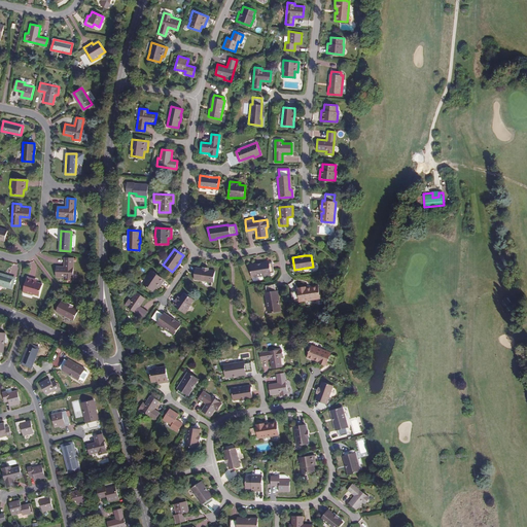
[(74,257),(66,257),(66,267),(57,266),(57,277),(66,277),(66,280),(73,280),(74,257)]
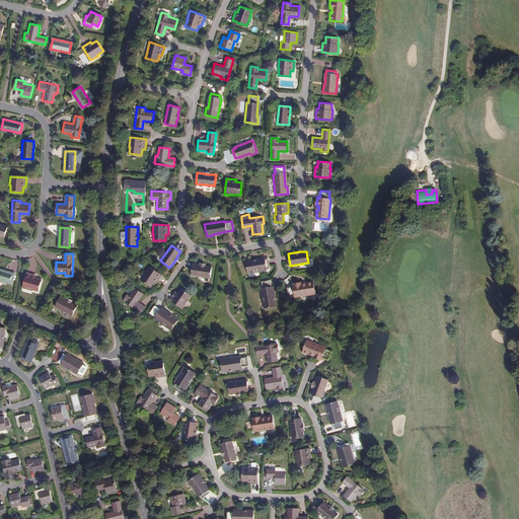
[(268,258),(265,258),(252,261),(251,258),(245,260),(247,273),(267,270),(267,269),(269,268),(268,258)]
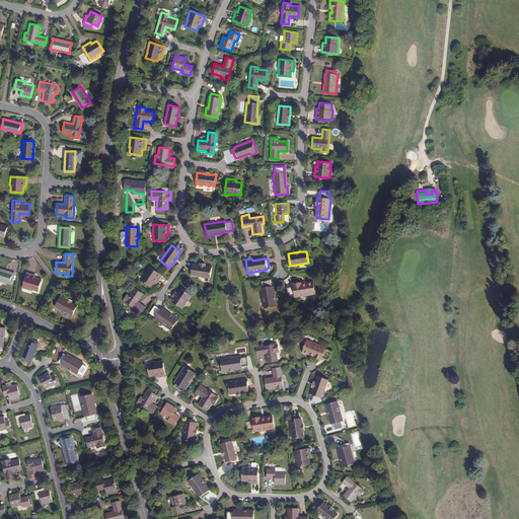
[(205,266),(205,265),(199,264),(199,265),(193,264),(191,276),(210,278),(211,267),(205,266)]
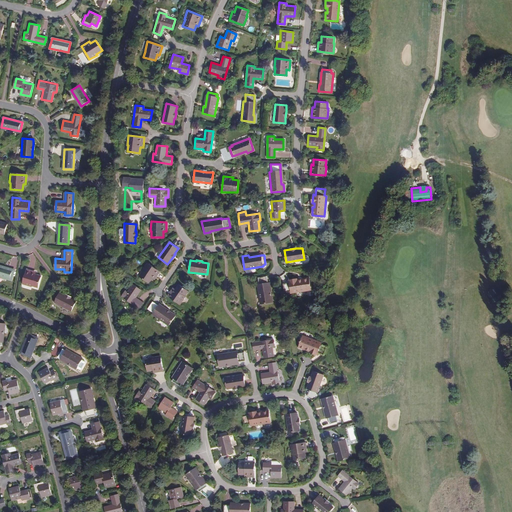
[(160,271),(147,262),(141,270),(142,270),(139,276),(149,283),(153,278),(155,279),(160,271)]
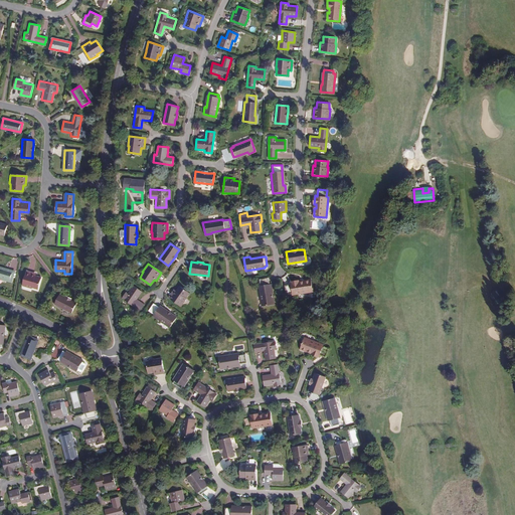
[(14,273),(0,268),(0,278),(11,282),(14,273)]
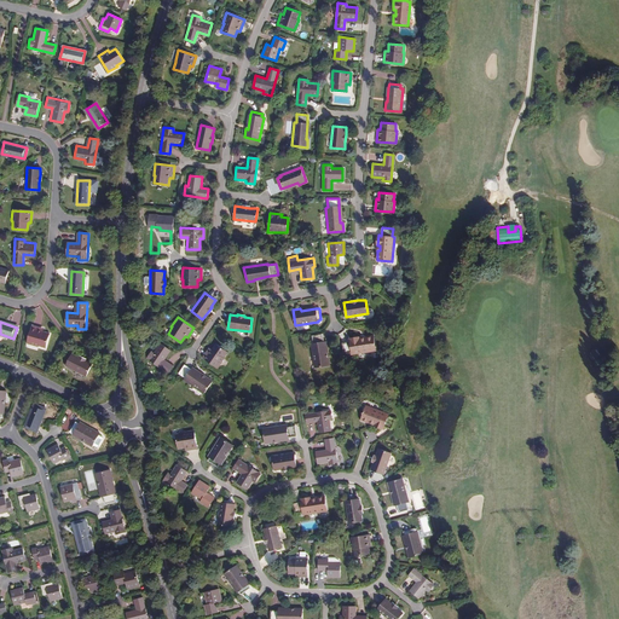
[(44,331),(33,328),(27,346),(38,350),(38,348),(45,351),(50,337),(44,335),(44,331)]
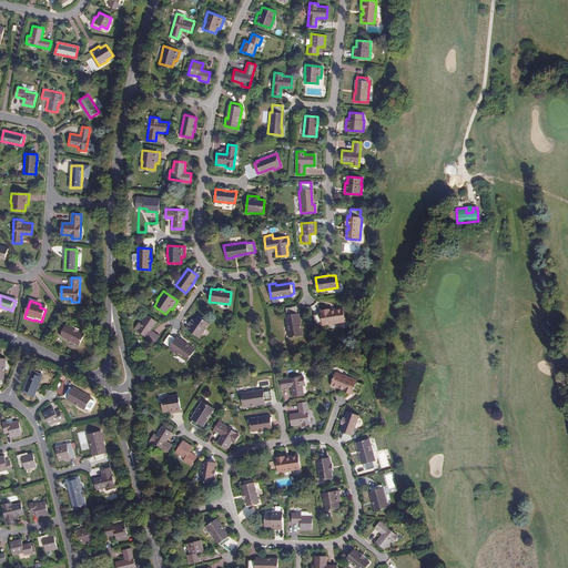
[(300,327),(297,313),(296,306),(286,307),(287,315),(285,315),(290,337),(303,335),(302,327),(300,327)]
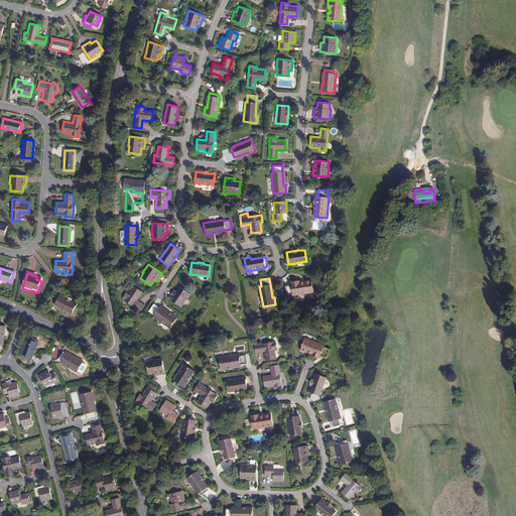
[(291,284),(285,285),(286,294),(293,293),(293,295),(313,292),(311,279),(304,280),(304,282),(300,282),(300,280),(291,281),(291,284)]
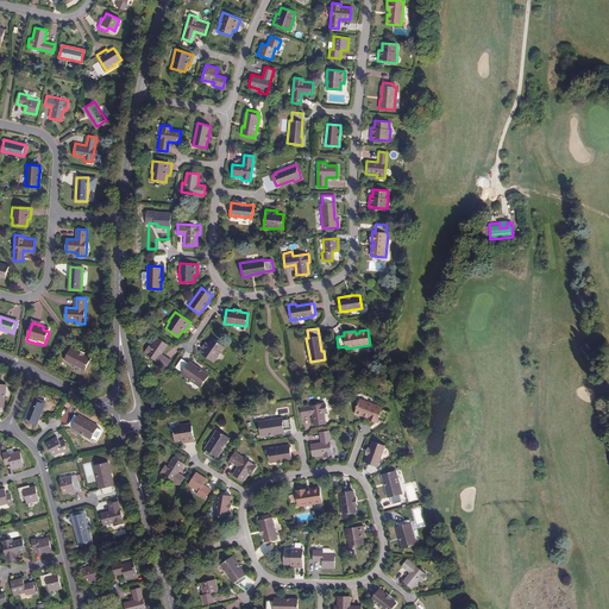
[(219,343),(211,337),(200,351),(208,357),(209,357),(215,360),(224,349),(218,345),(219,343)]
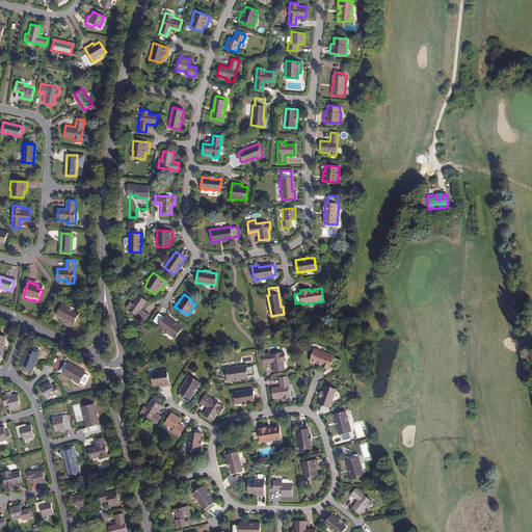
[(147,301),(138,295),(133,303),(131,301),(127,308),(144,320),(149,315),(141,309),(147,301)]
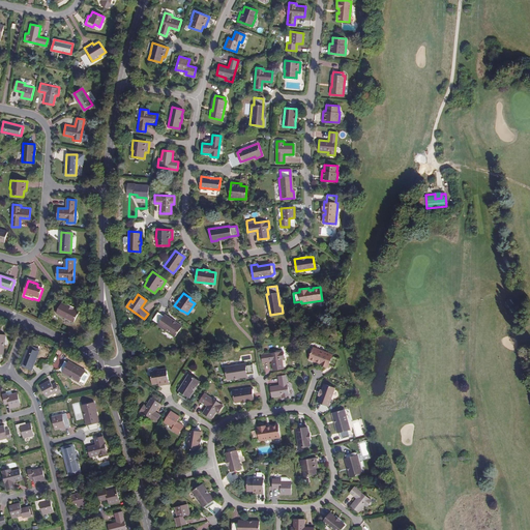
[(74,307),(75,307),(68,304),(63,302),(57,312),(75,321),(80,311),(74,307)]
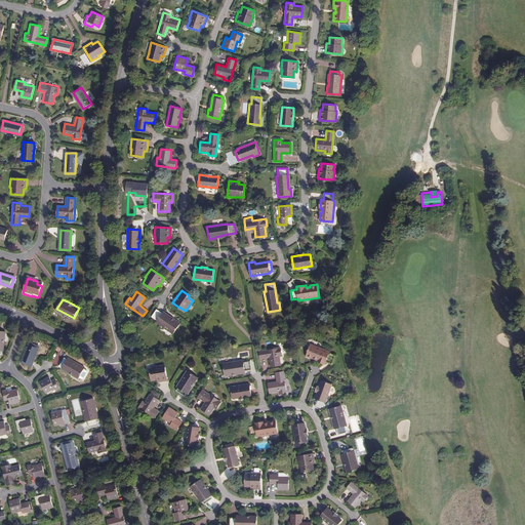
[(173,320),(162,313),(157,309),(152,317),(157,321),(156,322),(173,334),(180,323),(174,319),(173,320)]
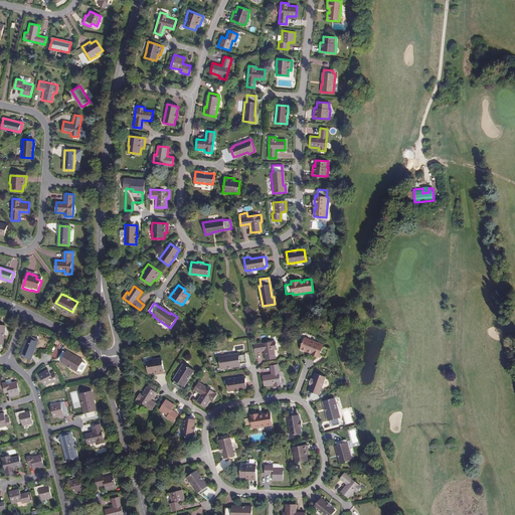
[(160,306),(159,307),(170,314),(171,313),(160,306)]
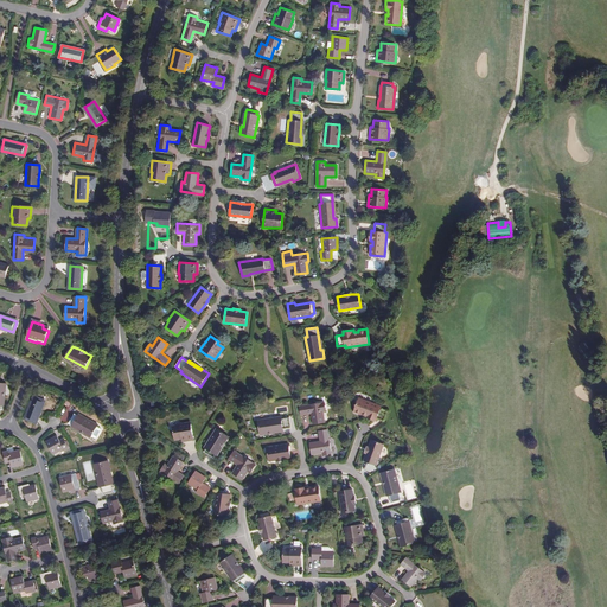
[(44,401),(33,397),(25,419),(36,422),(44,401)]
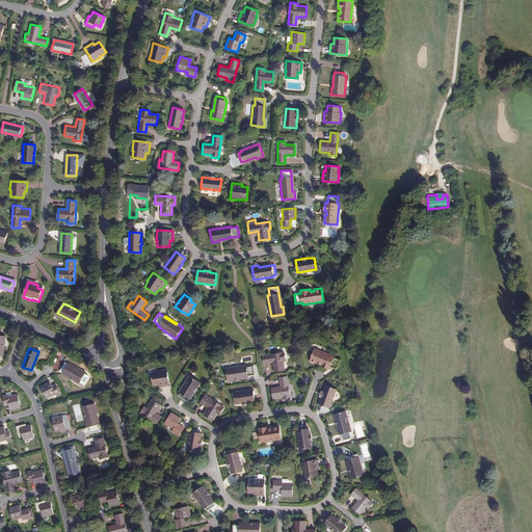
[(334,355),(314,348),(310,360),(316,362),(317,361),(321,363),(320,365),(328,369),(329,366),(336,368),(339,360),(333,357),(334,355)]
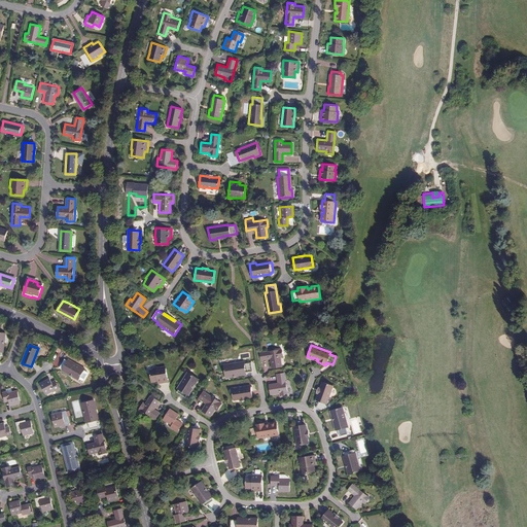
[(280,349),(259,353),(260,360),(269,358),(271,367),(281,366),(279,357),(282,356),(280,349)]
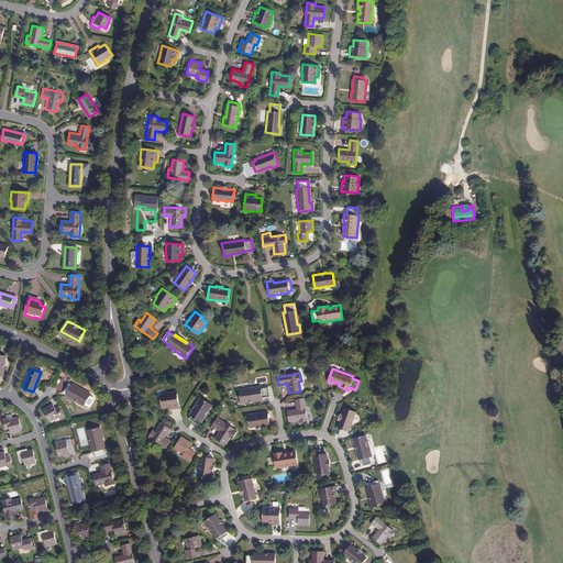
[(77,400),(76,403),(83,407),(90,394),(73,384),(70,385),(68,384),(63,393),(66,394),(77,400)]
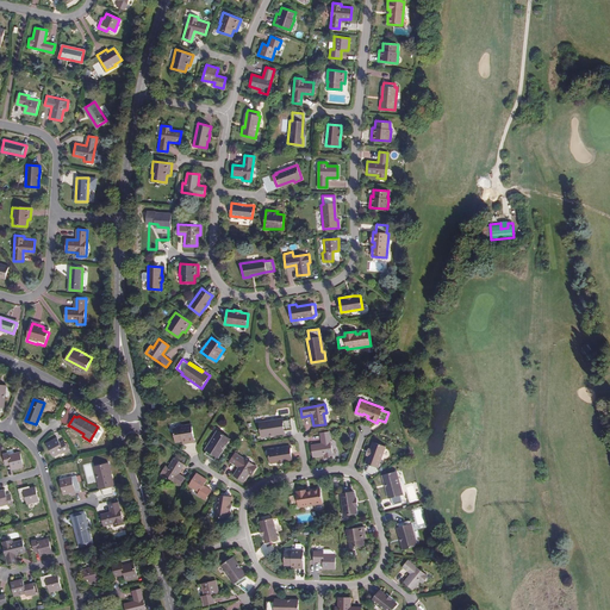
[(269,434),(285,430),(292,429),(290,418),(282,421),(281,418),(259,422),(261,436),(269,435),(269,434)]
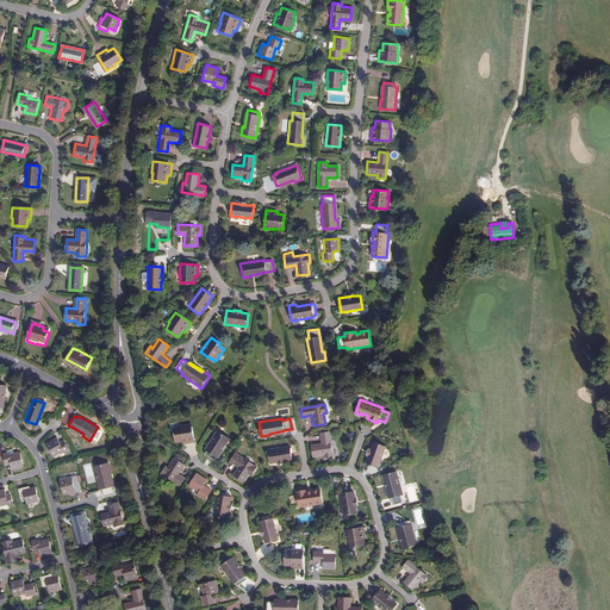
[(181,425),(173,428),(175,441),(182,440),(182,443),(193,441),(191,423),(180,425),(181,425)]
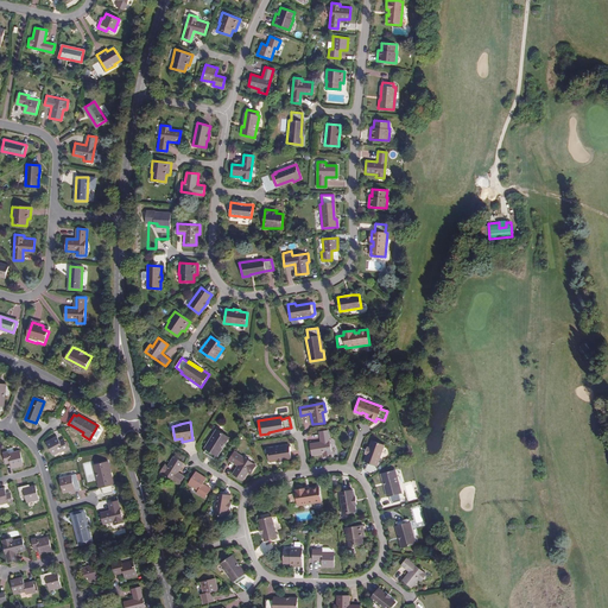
[(213,457),(215,455),(222,442),(225,443),(228,437),(216,429),(204,448),(206,449),(204,451),(213,457)]
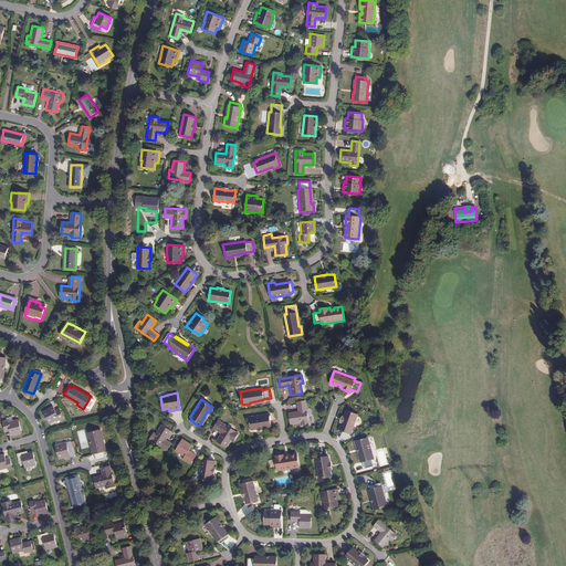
[(304,400),(296,401),(297,410),(289,412),(290,423),(300,421),(301,425),(308,422),(304,400)]
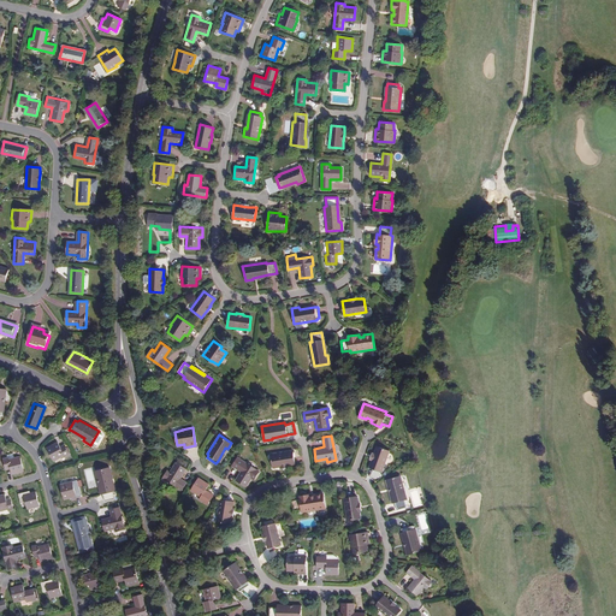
[(57,442),(46,448),(52,461),(64,456),(65,457),(69,455),(65,448),(60,449),(57,442)]
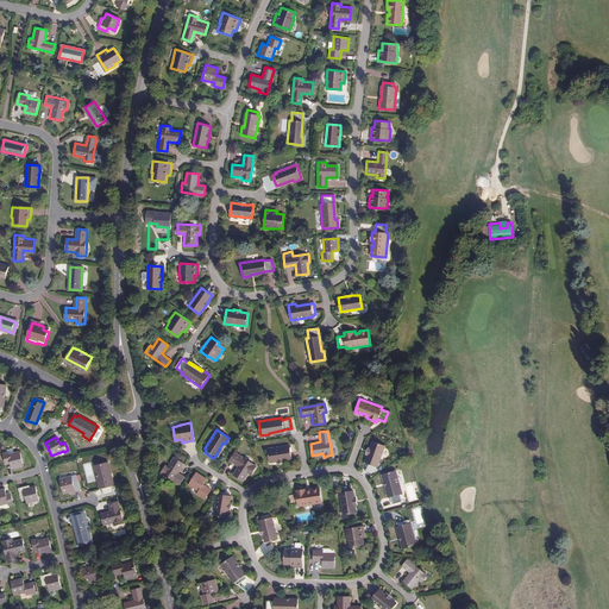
[(370,447),(368,454),(365,462),(377,465),(385,446),(374,440),(370,449),(370,447)]
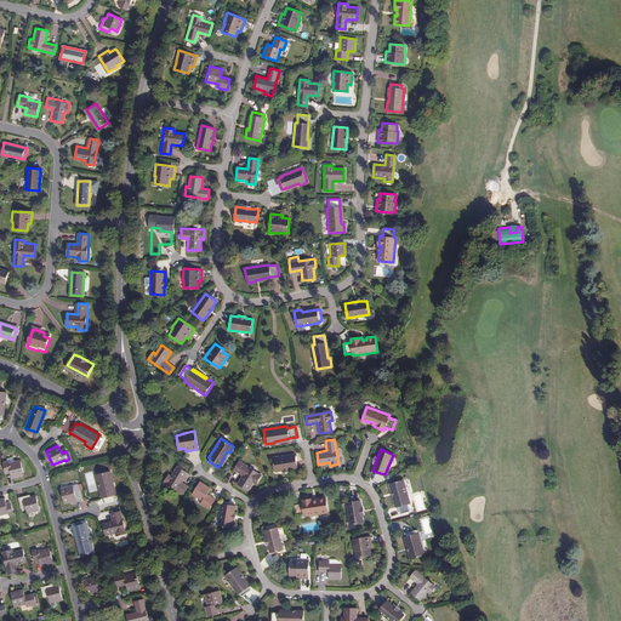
[(227,451),(220,465),(221,466),(229,453),(227,451)]
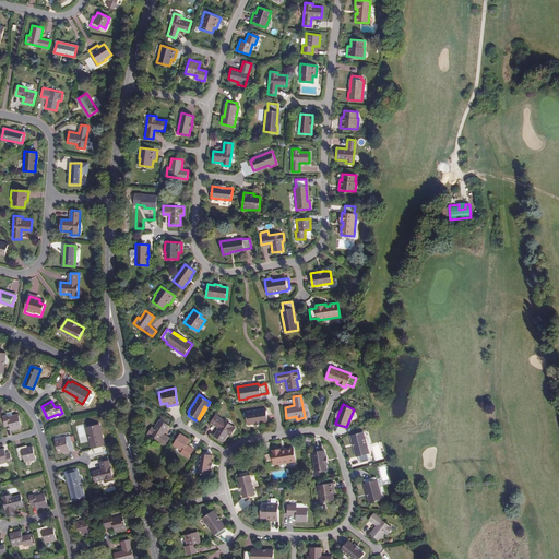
[(254,424),(261,423),(261,421),(268,420),(265,408),(246,412),(248,424),(254,423),(254,424)]
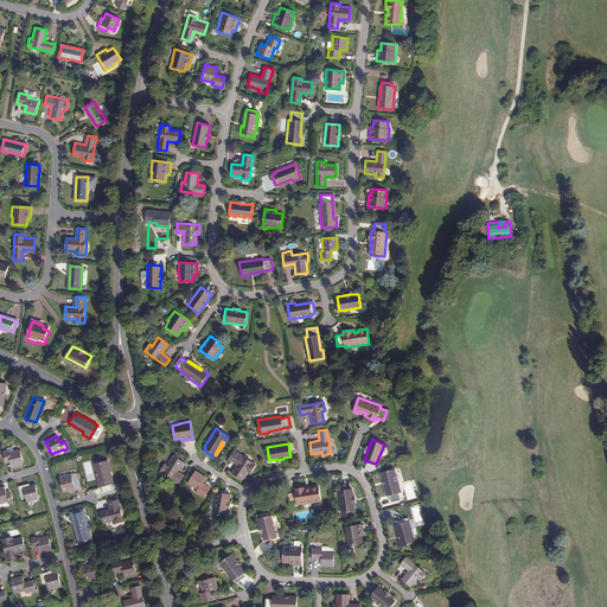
[(8,451),(4,452),(6,460),(10,459),(12,467),(24,465),(20,451),(8,453),(8,451)]
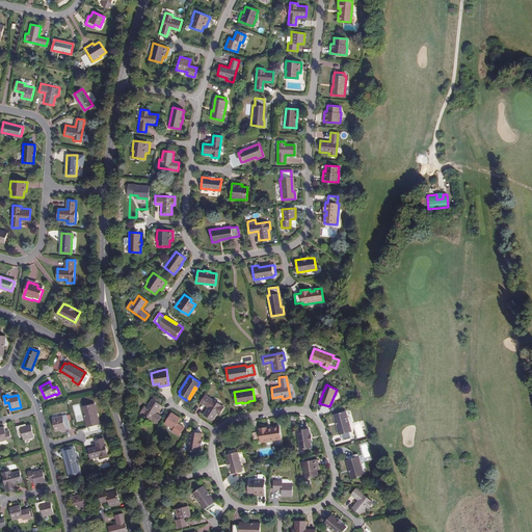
[(223,406),(205,395),(202,401),(209,406),(204,415),(213,420),(218,411),(220,413),(223,406)]
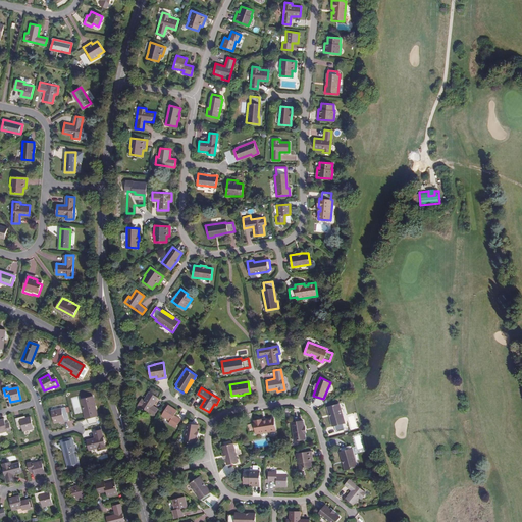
[(158,397),(149,392),(144,400),(142,398),(138,405),(154,415),(158,409),(153,405),(158,397)]
